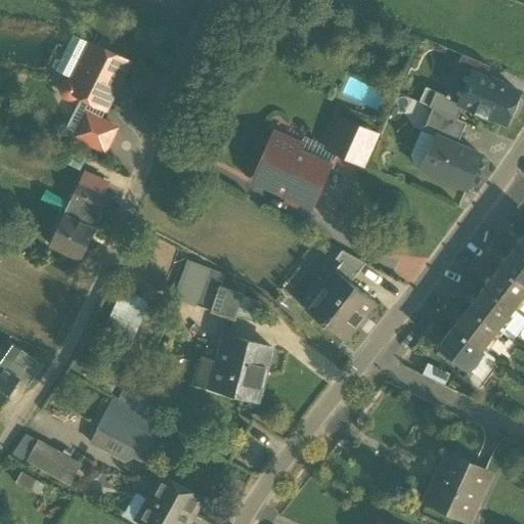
[(129,62),(92,44),(74,81),(70,81),(67,82),(64,84),(62,87),(62,90),(63,93),(66,96),(69,98),(72,98),(76,97),(78,94),(106,108),(129,62)]
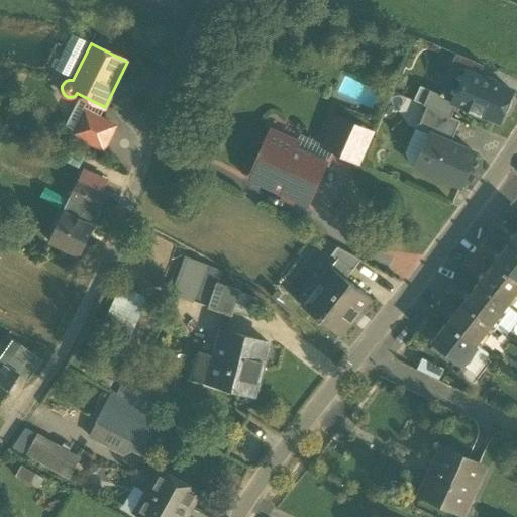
[(483,67),(456,56),(451,67),(467,73),(479,78),(483,67)]
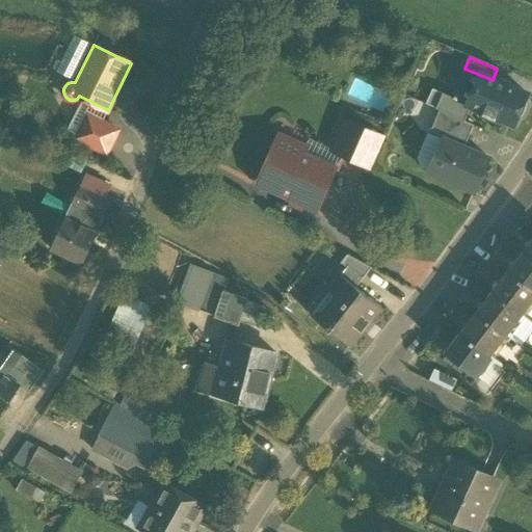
[(493,80),(480,75),(468,104),(467,106),(470,107),(482,112),(481,115),(496,122),(497,120),(513,126),(517,116),(520,117),(522,114),(524,110),(525,105),(523,104),(527,95),(493,80)]
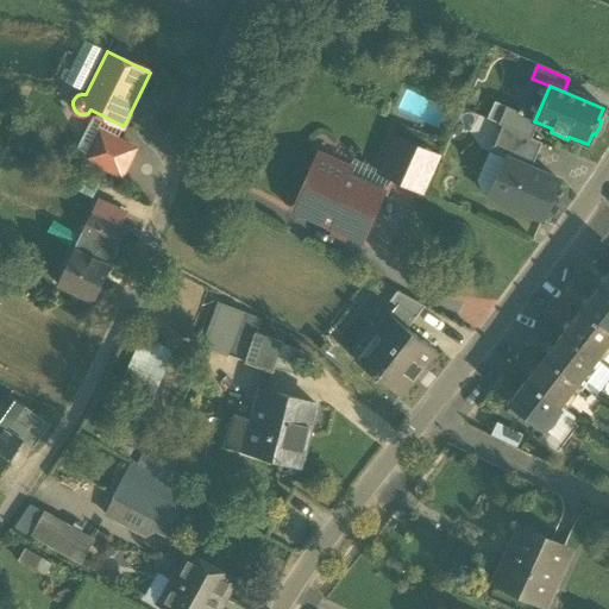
[(535,119),(507,107),(498,125),(502,127),(532,139),(538,123),(534,121),(535,119)]
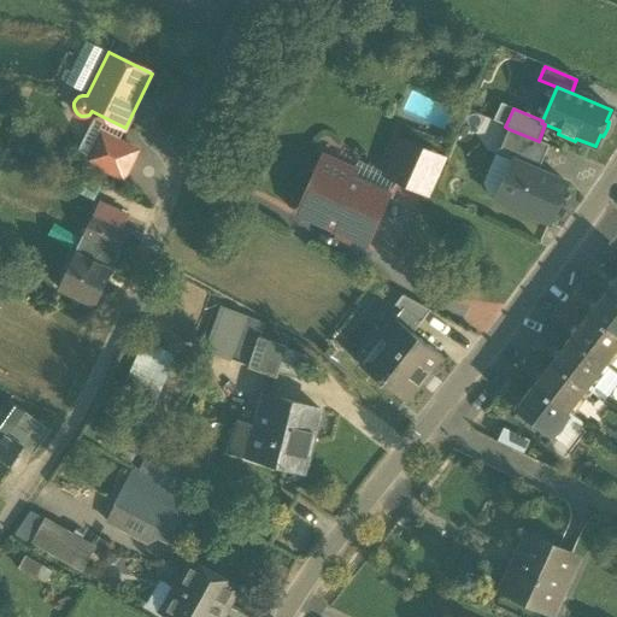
[(539,141),(509,129),(498,156),(513,163),(513,162),(538,172),(550,146),(539,141)]
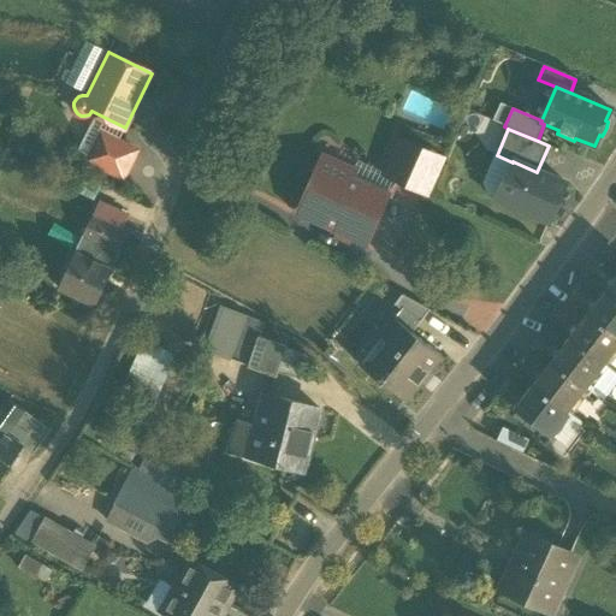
[(136,150),(102,134),(89,160),(123,177),(136,150)]
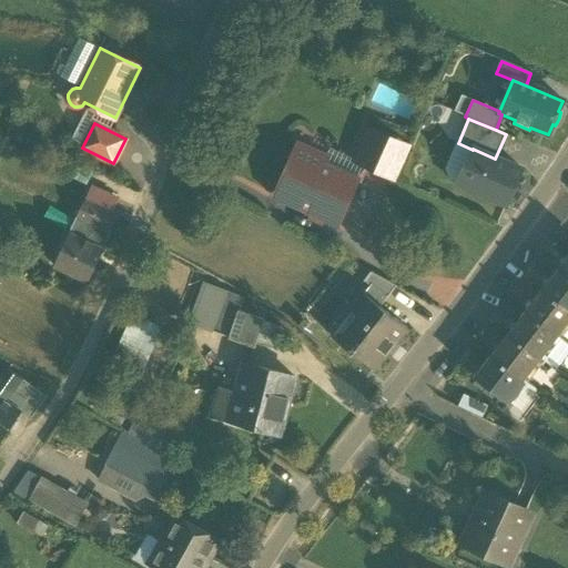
[(411,148),(368,129),(361,145),(373,151),(365,168),(395,181),(411,148)]
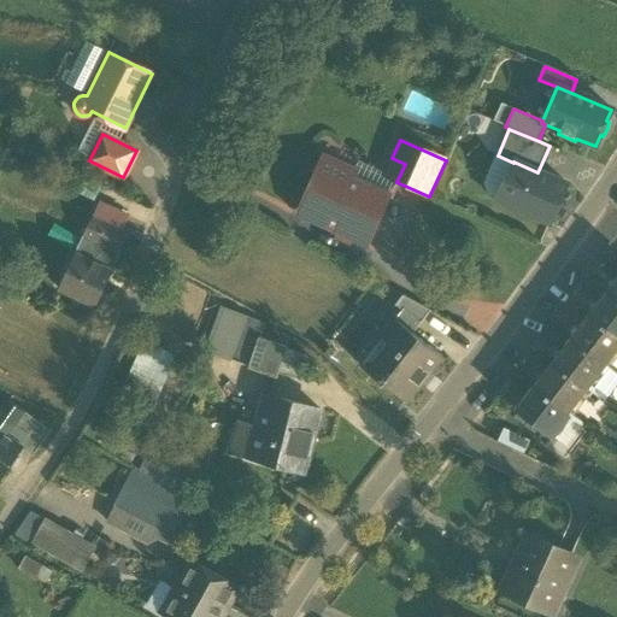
[(353,171),(323,158),(299,212),(368,242),(388,197),(350,178),(353,171)]
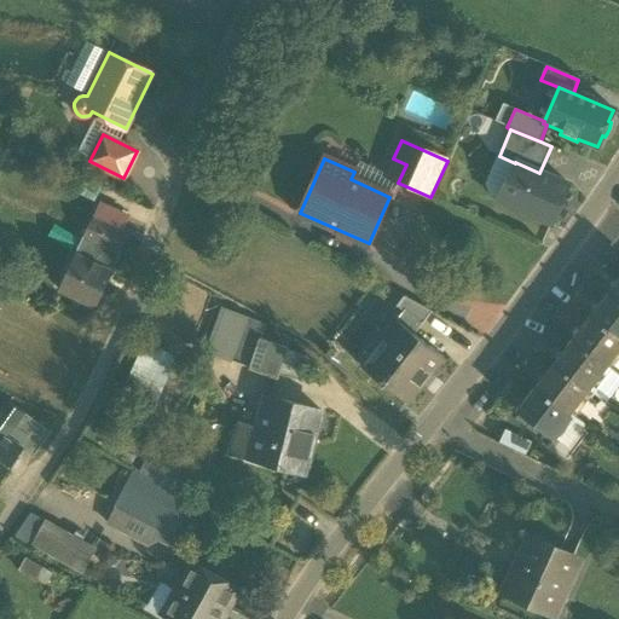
[(539,173),(515,162),(515,163),(507,184),(510,185),(503,203),(551,224),(568,185),(539,173)]
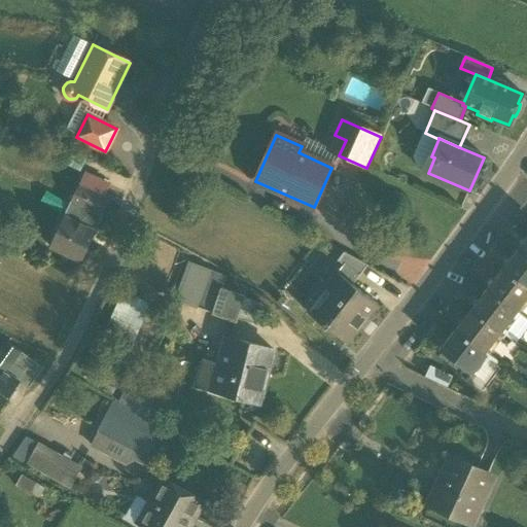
[(109,185),(84,174),(78,186),(103,198),(109,185)]
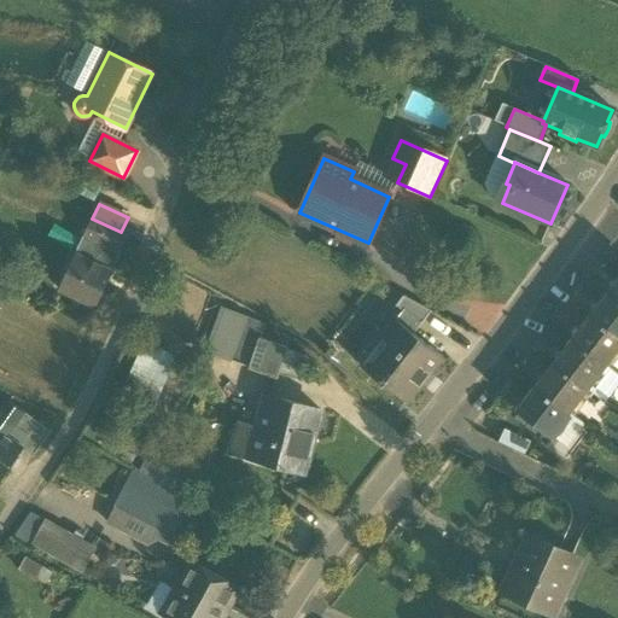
[(121,232),(92,219),(83,235),(83,237),(112,250),(114,249),(121,232)]
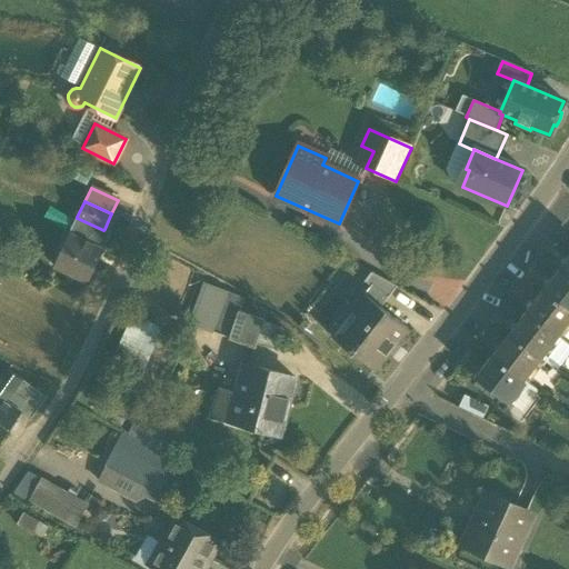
[(103,230),(77,218),(77,217),(69,233),(70,233),(103,249),(111,232),(105,229),(103,230)]
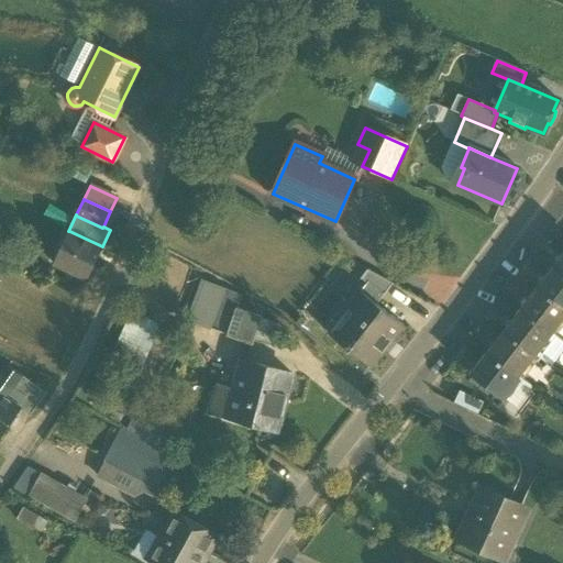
[(102,246),(69,231),(54,264),(87,280),(102,246)]
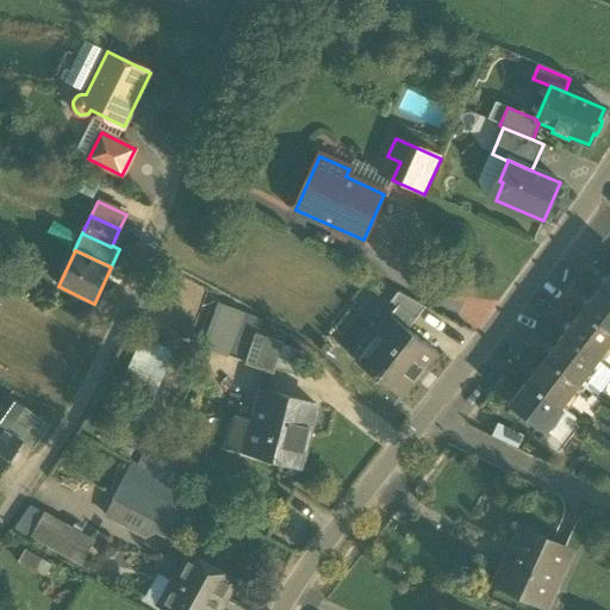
[(609,294),(601,287),(583,311),(609,331),(609,294)]
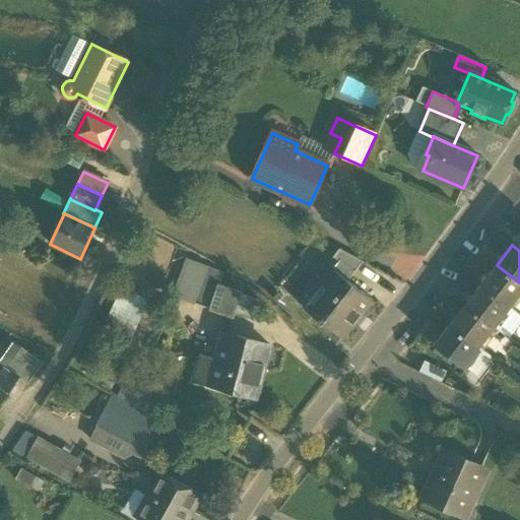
[(363,262),(339,249),(326,265),(332,270),(333,268),(347,280),(363,262)]
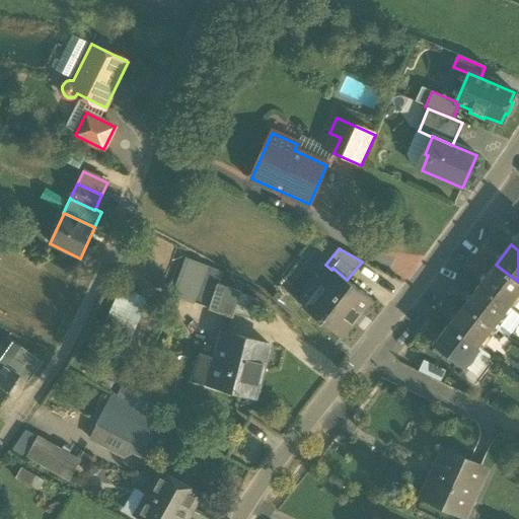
[(518,294),(518,282),(496,265),(480,285),(510,307),(518,294)]
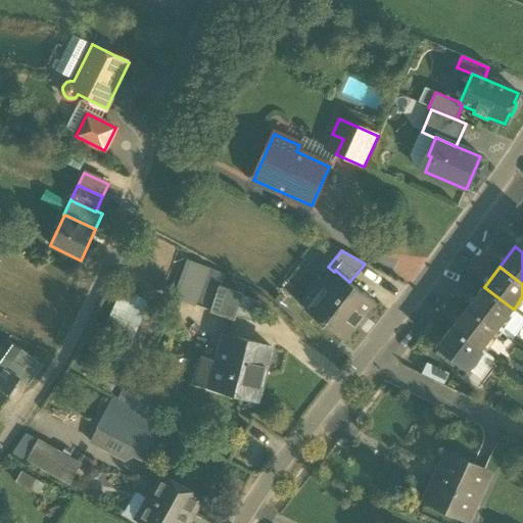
[(349,282),(335,270),(334,272),(323,285),(330,291),(311,315),(342,340),(374,301),(349,282)]
